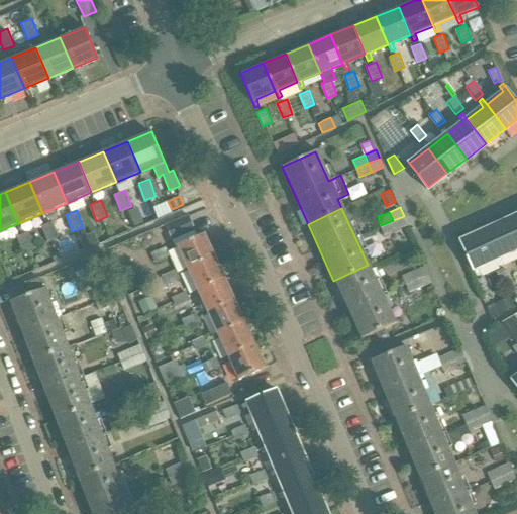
[(516,214),(504,221),(516,248),(516,214)]
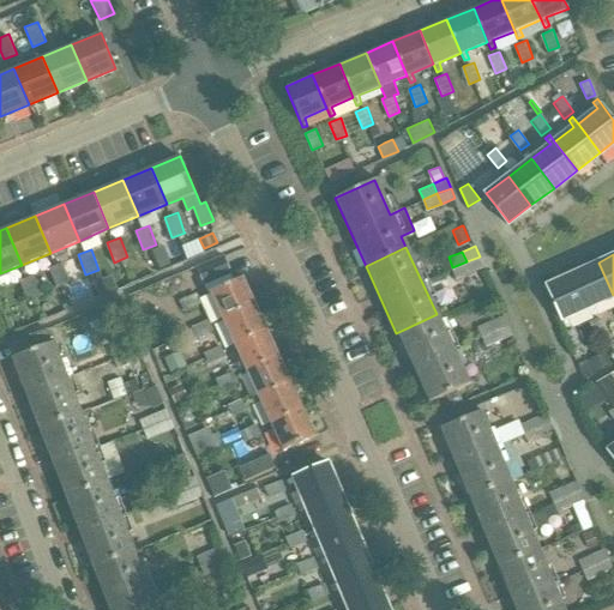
[(194,266),(202,284),(229,273),(222,255),(194,266)]
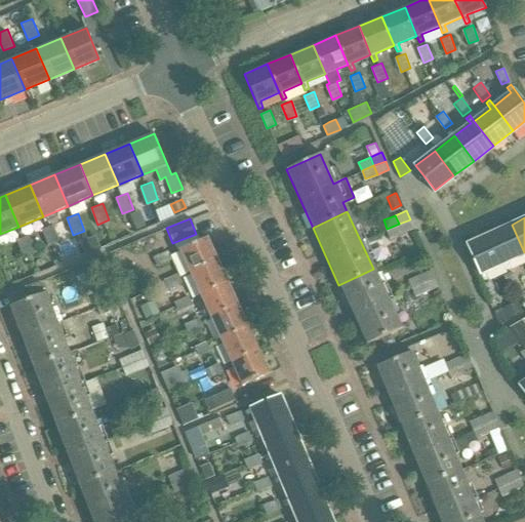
[(402,233),(413,228),(410,219),(399,224),(402,233)]
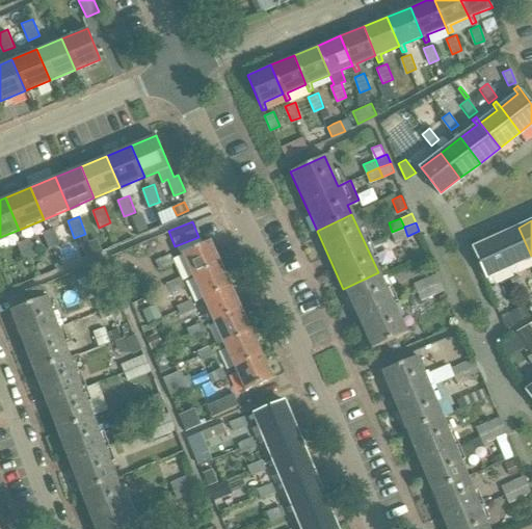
[(43,231),(50,248),(61,243),(54,227),(43,231)]
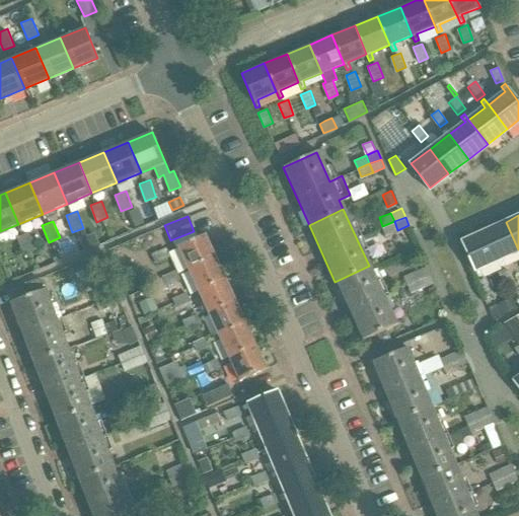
[(394,221),(382,226),(386,234),(397,230),(394,221)]
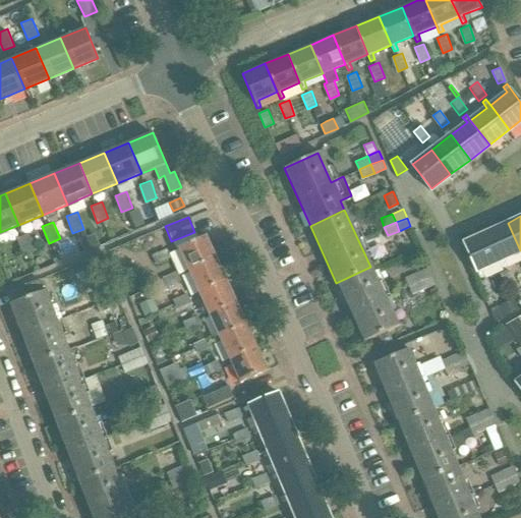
[(508,223),(485,233),(499,261),(502,267),(506,265),(503,259),(520,250),(508,223)]
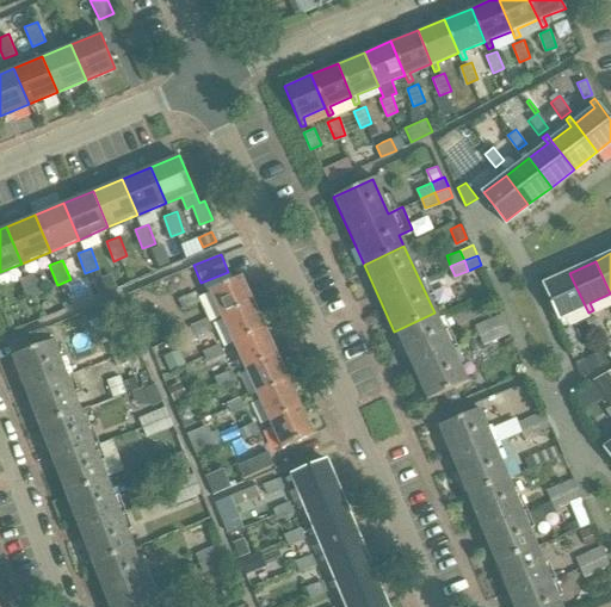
[(90,271),(94,280),(103,277),(99,267),(90,271)]
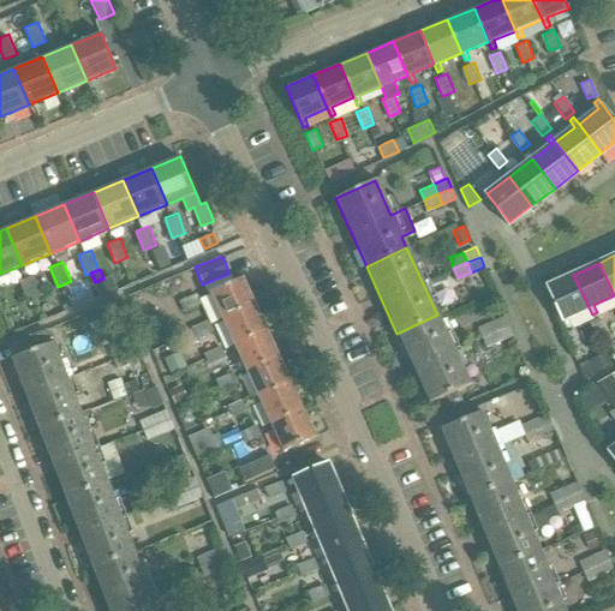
[(34,274),(21,279),(28,299),(41,293),(34,274)]
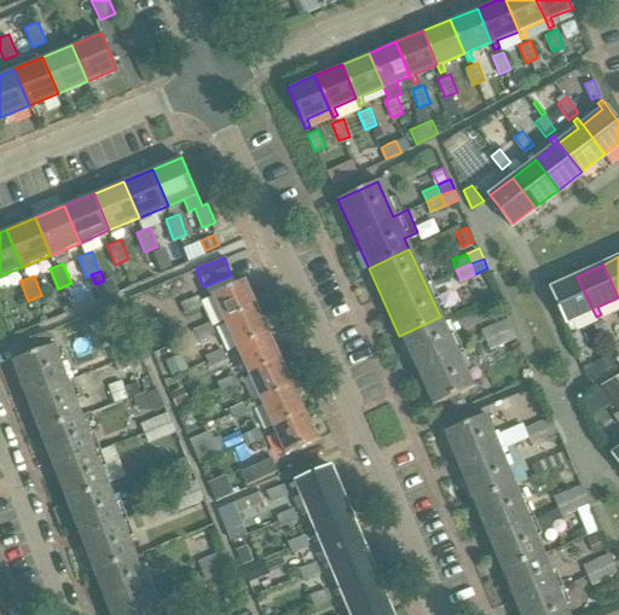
[(243,277),(202,296),(204,301),(212,297),(223,320),(256,305),(243,277)]
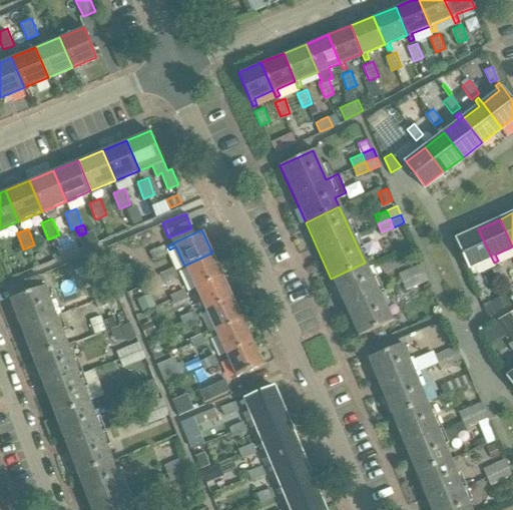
[(491,257),(478,229),(456,239),(472,273),(476,271),(473,265),(491,257)]
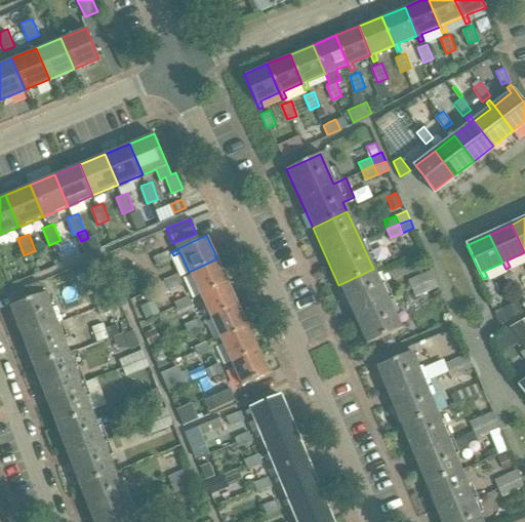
[(168,249),(154,255),(159,266),(172,258),(168,249)]
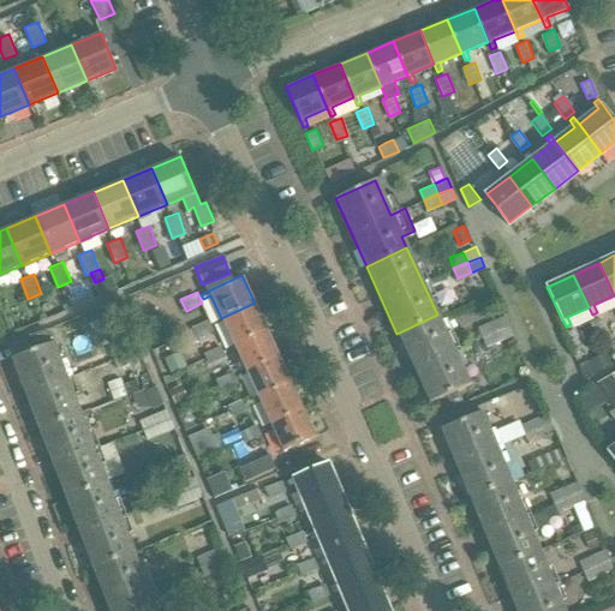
[(224,323),(233,345),(267,329),(255,303),(221,318),(213,322),(215,327),(224,323)]
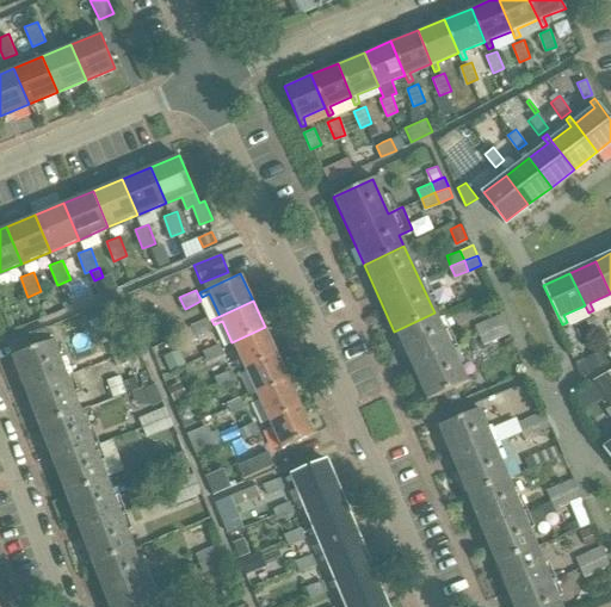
[(434,313),(394,332),(426,401),(466,383),(434,313)]
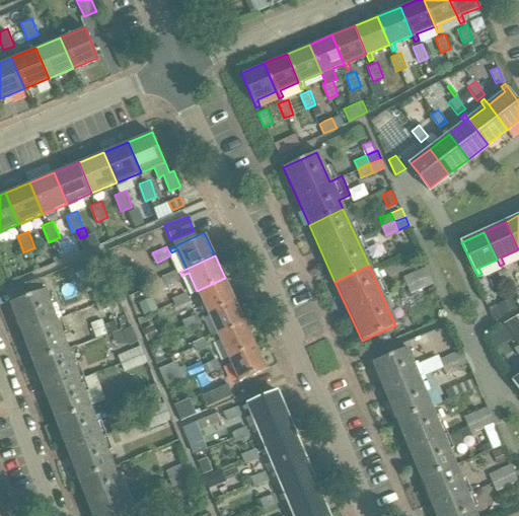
[(430,274),(427,266),(415,270),(419,279),(430,274)]
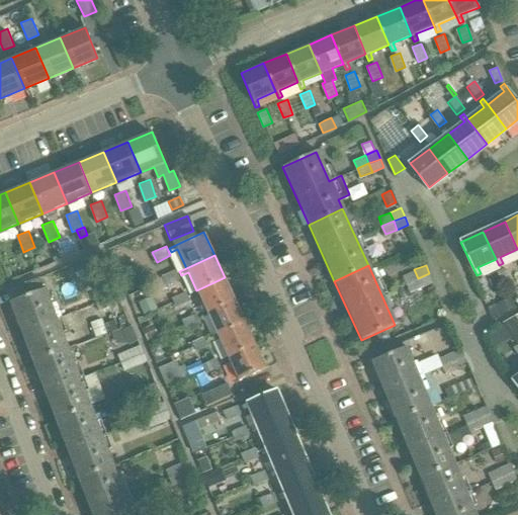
[(504,284),(513,280),(506,266),(497,270),(504,284)]
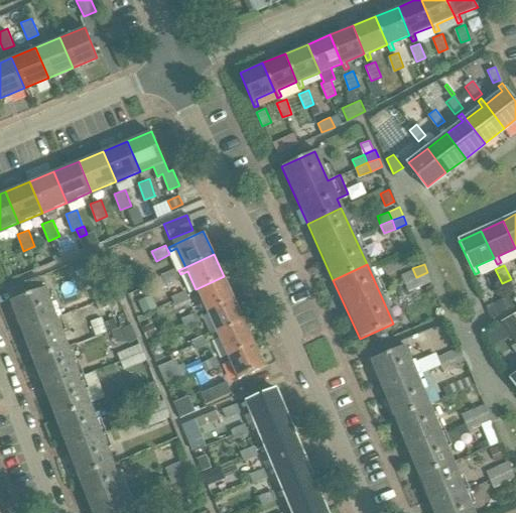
[(175,267),(161,273),(166,283),(180,276),(175,267)]
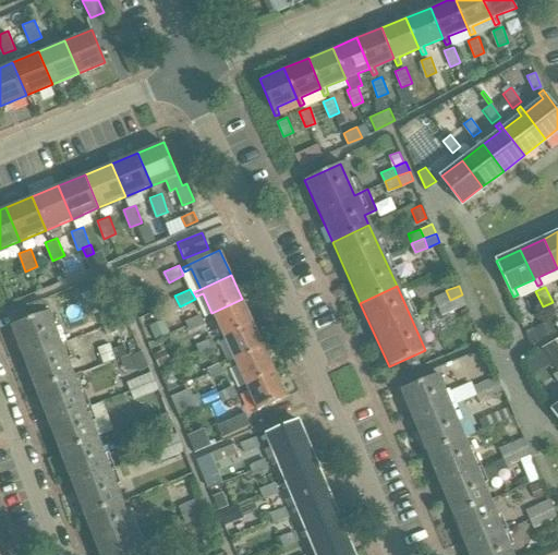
[(446,290),(434,296),(438,305),(450,300),(446,290)]
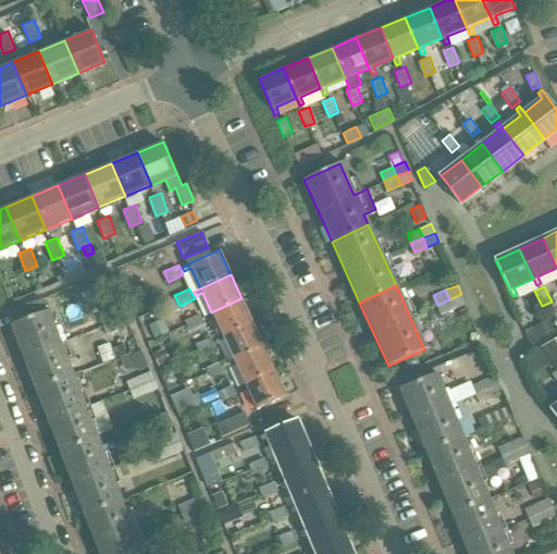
[(454,309),(466,304),(461,294),(449,299),(454,309)]
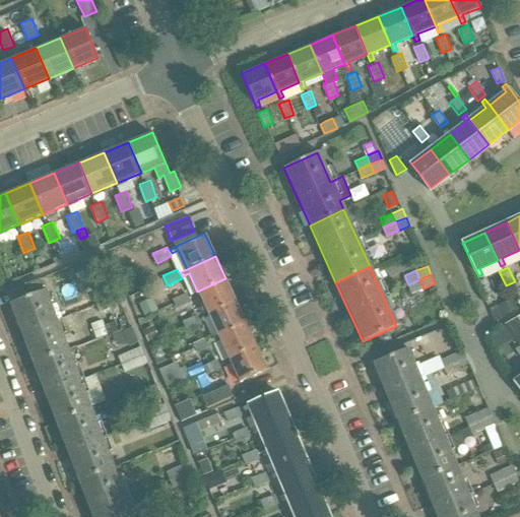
[(28,294),(43,287),(39,276),(24,281),(28,294)]
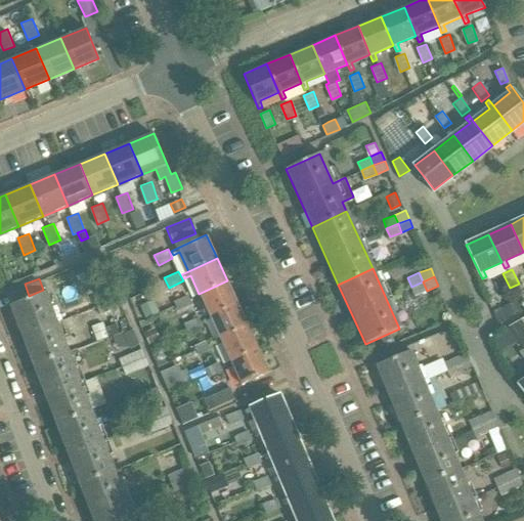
[(487,298),(496,295),(490,279),(481,284),(487,298)]
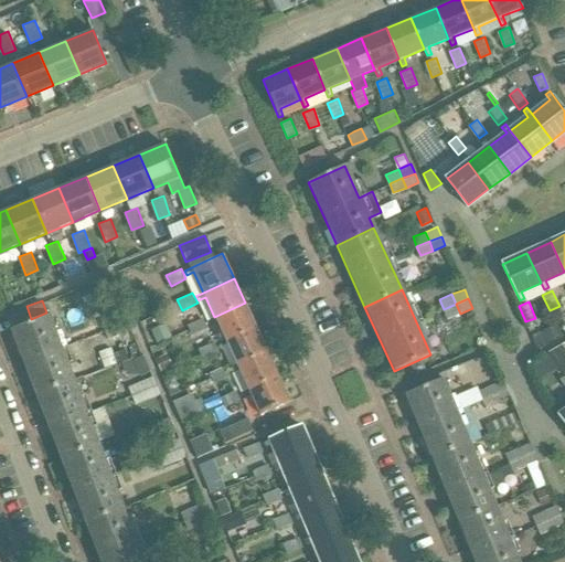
[(214,317),(208,320),(210,325),(216,321),(225,341),(256,327),(245,303),(214,317)]
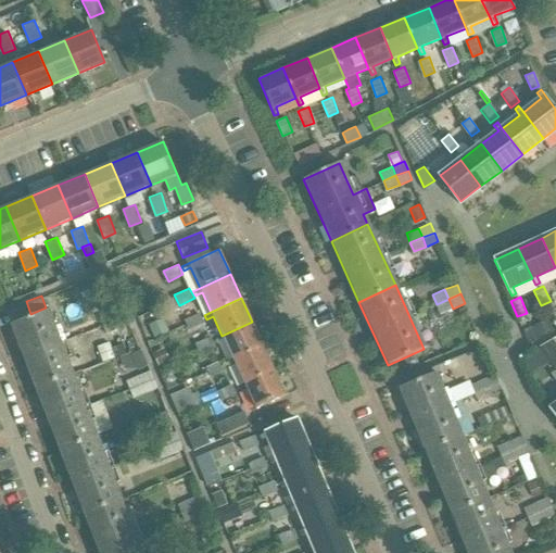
[(453,309),(449,299),(437,304),(440,314),(453,309)]
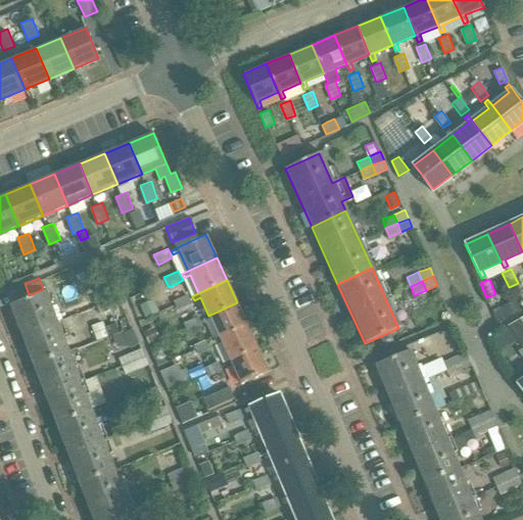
[(112,288),(105,292),(109,300),(121,295),(117,287),(112,288)]
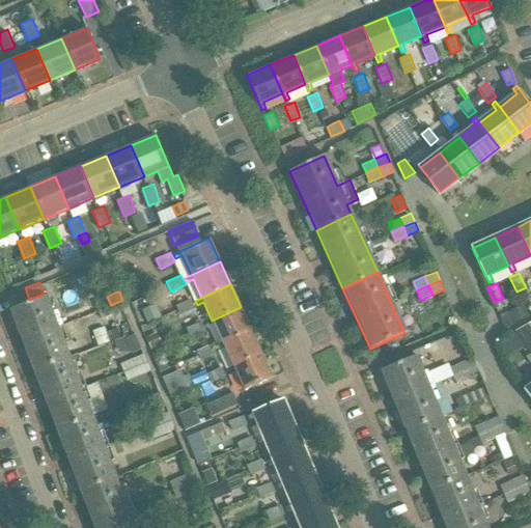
[(32,367),(70,354),(47,293),(44,294),(29,300),(9,307),(32,367)]
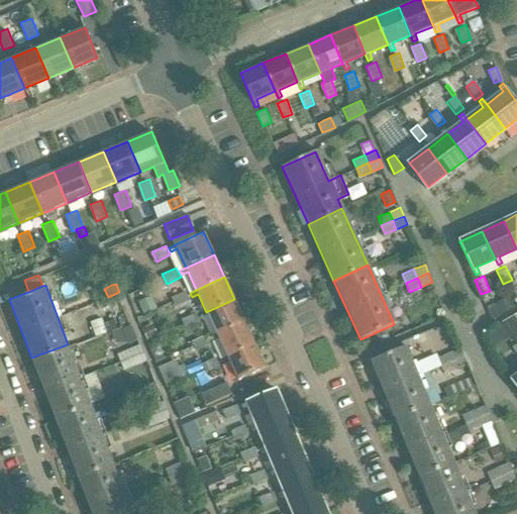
[(108,297),(104,289),(93,293),(96,302),(108,297)]
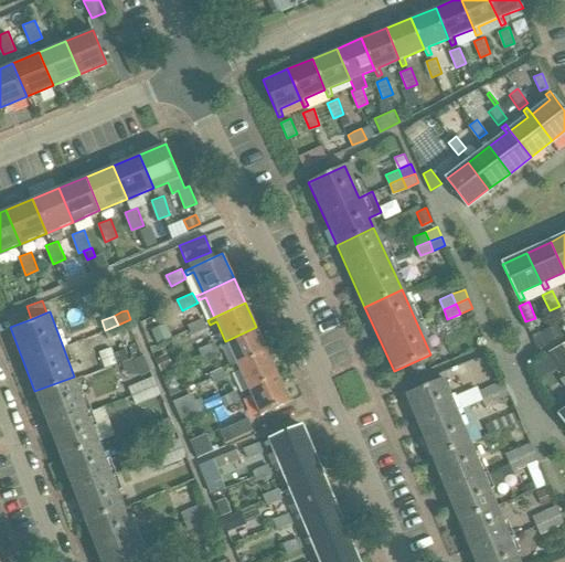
[(188,324),(192,333),(209,326),(204,316),(188,324)]
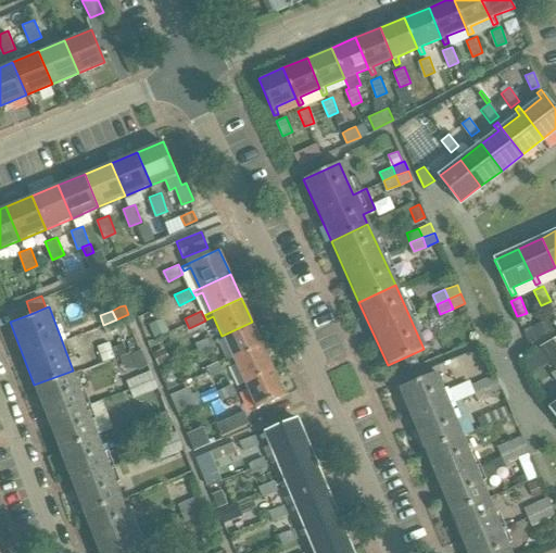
[(128,314),(116,319),(119,328),(133,323),(128,314)]
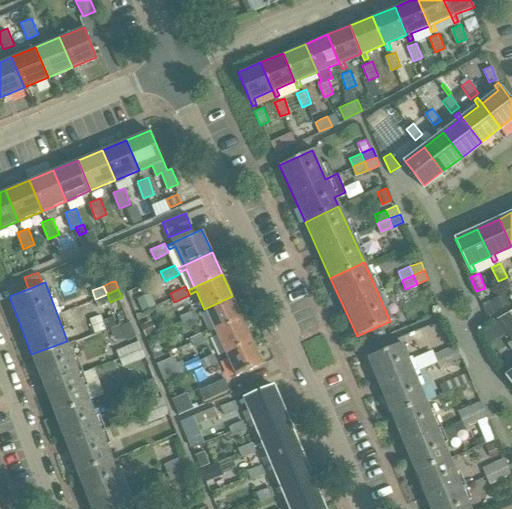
[(143,310),(156,304),(151,292),(137,298),(143,310)]
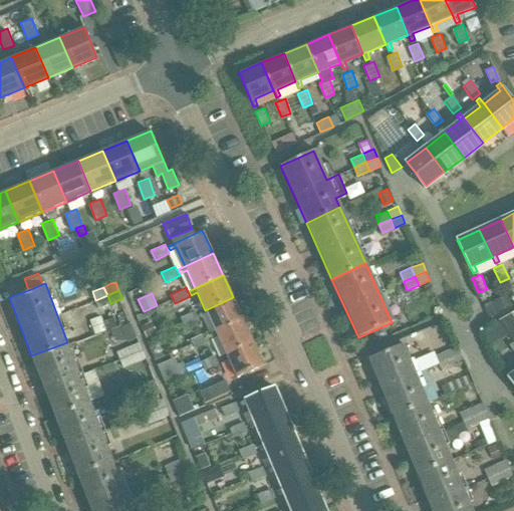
[(512,303),(507,293),(491,301),(496,311),(506,307),(512,303)]
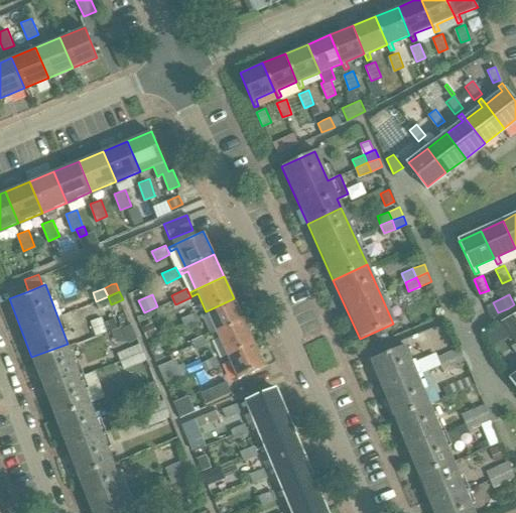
[(108,296),(96,301),(100,309),(111,304),(108,296)]
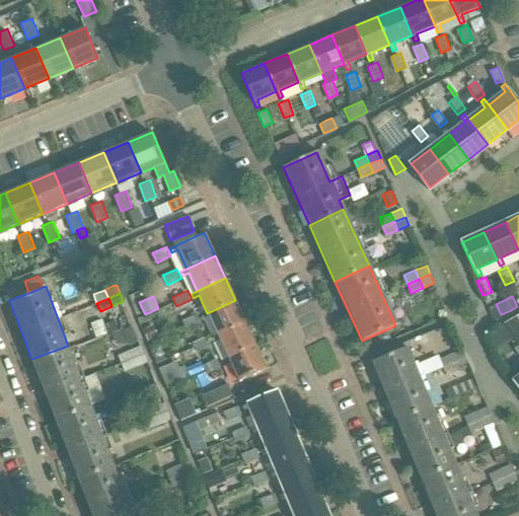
[(209,317),(217,336),(245,322),(235,300),(207,313),(201,316),(203,320),(209,317)]
